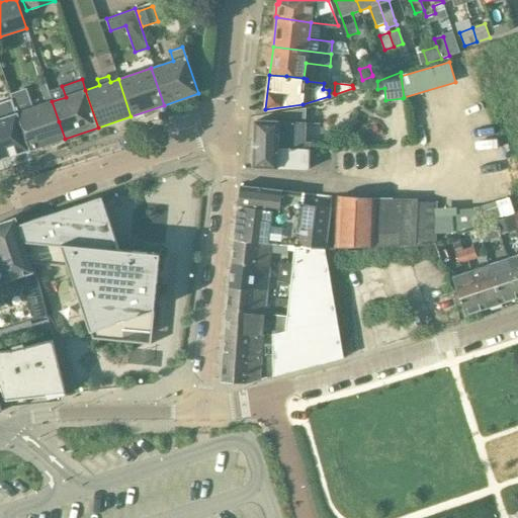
[(13,99),(0,102),(0,156),(1,160),(29,150),(24,134),(17,113),(15,107),(13,99)]
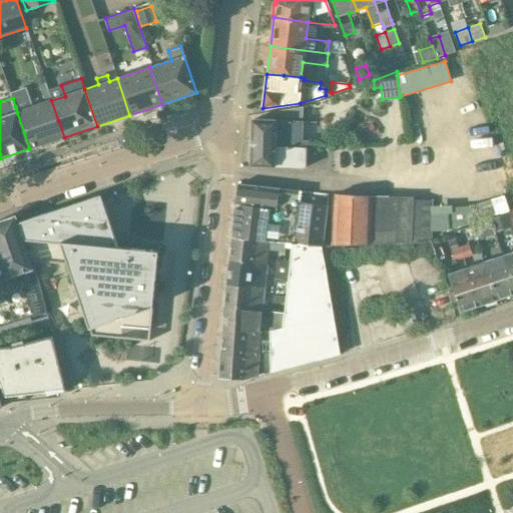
[(51,100),(17,112),(24,132),(58,120),(51,100)]
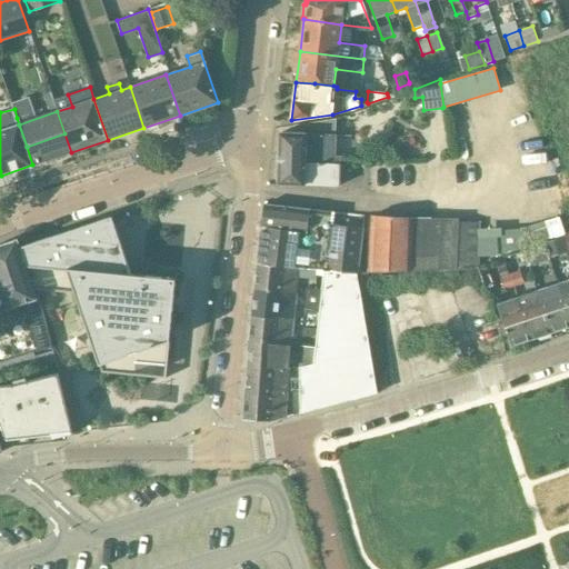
[(293,126),(293,135),(308,135),(336,136),(336,119),(293,126)]
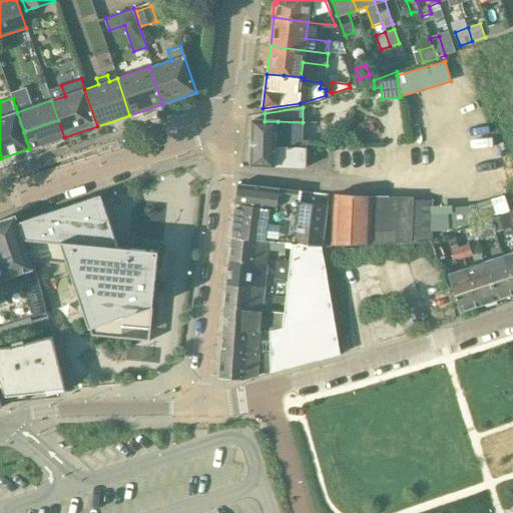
[(58,120),(24,132),(29,148),(30,149),(64,137),(58,120)]
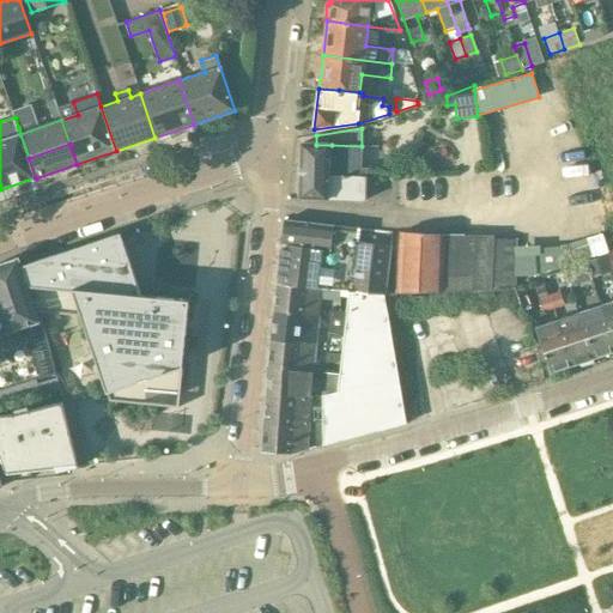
[(316,145),(302,144),(301,198),(365,200),(365,169),(360,169),(362,146),(332,145),(316,145)]
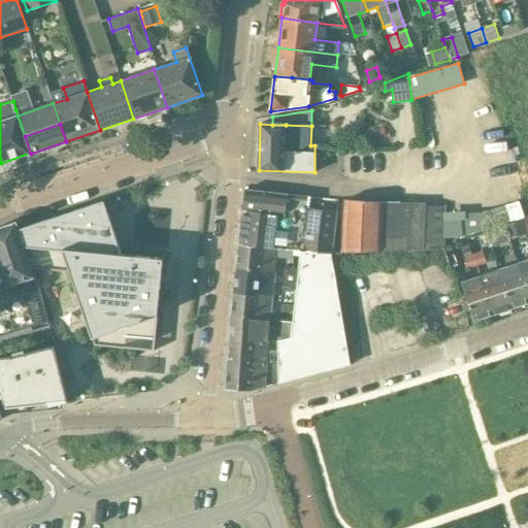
[(246,190),(244,209),(279,213),(276,248),(295,250),(301,251),(332,252),(339,200),(246,190)]
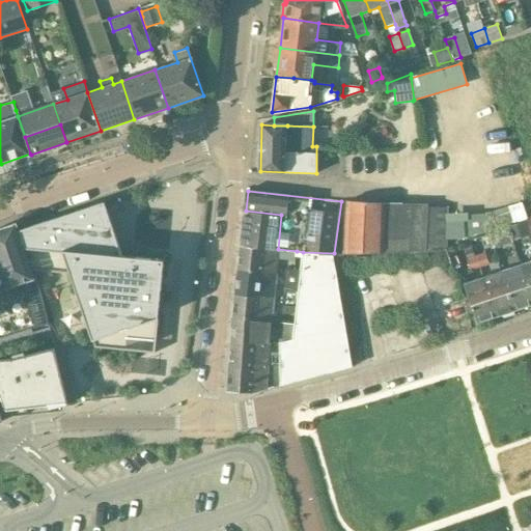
[(347,201),(345,253),(415,251),(447,250),(447,249),(447,239),(448,213),(448,207),(427,206),(427,203),(398,203),(347,201)]
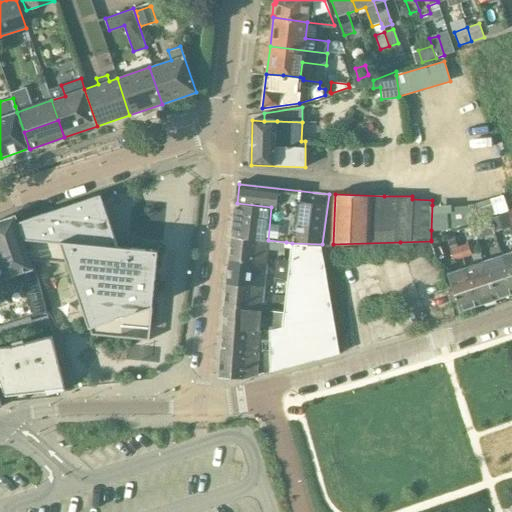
[(99,195),(17,222),(29,260),(67,263),(91,333),(148,339),(157,250),(116,246),(99,195)]
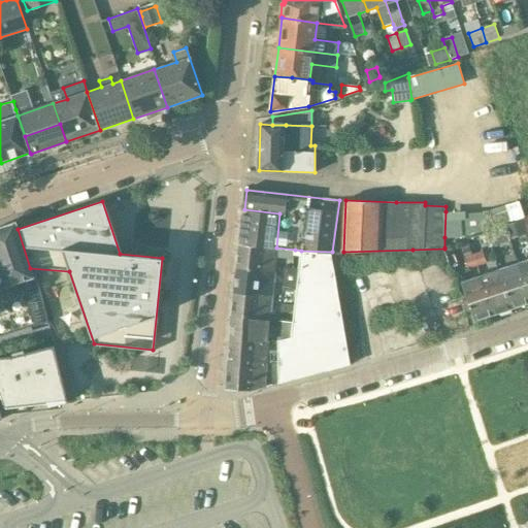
[(244,209),(240,244),(276,248),(279,213),(244,209)]
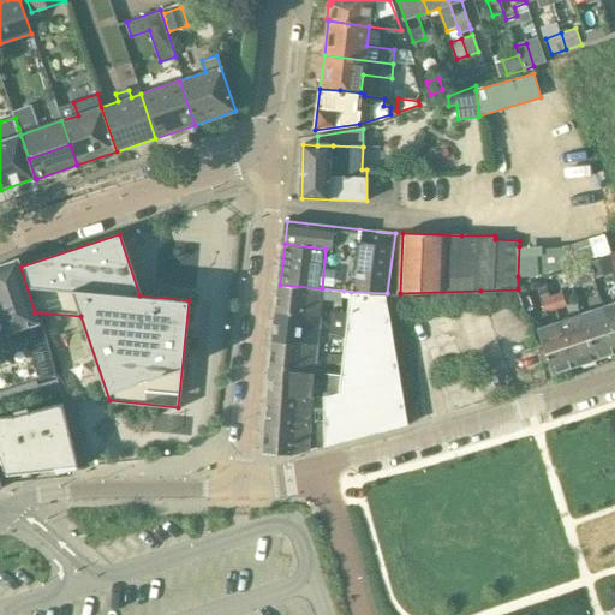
[(28,334),(42,378),(55,374),(49,346),(40,322),(39,322),(35,312),(21,267),(18,260),(0,264),(0,315),(6,333),(27,326),(28,330),(28,334)]
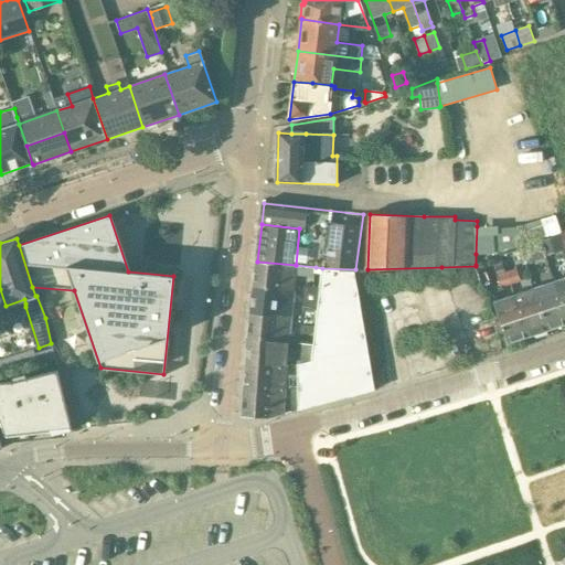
[(554,252),(550,240),(541,242),(545,254),(554,252)]
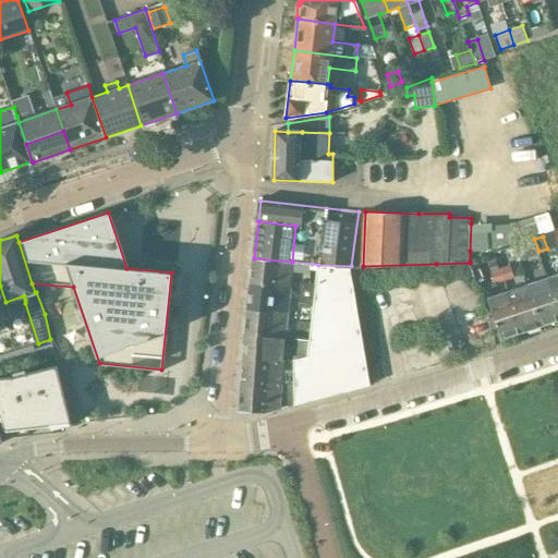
[(489,271),(494,284),(504,281),(499,269),(498,269),(494,255),(485,257),(489,271)]
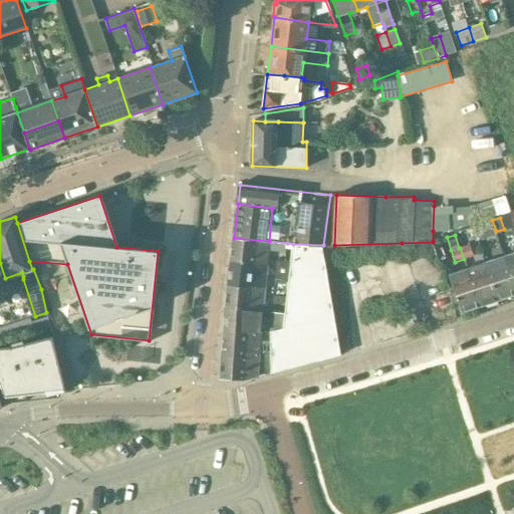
[(234,238),(231,260),(272,265),(273,258),(286,260),(287,243),(269,241),(234,238)]
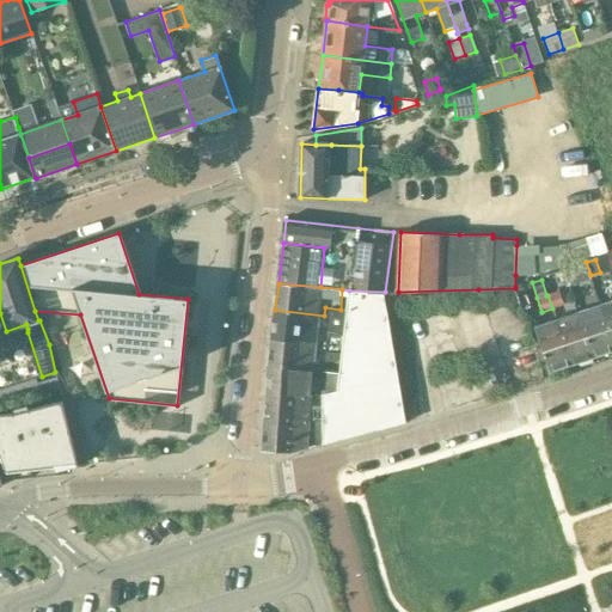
[(275,310),(273,338),(322,343),(323,329),(341,330),(349,291),(342,289),(341,310),(325,307),(324,316),(275,310)]
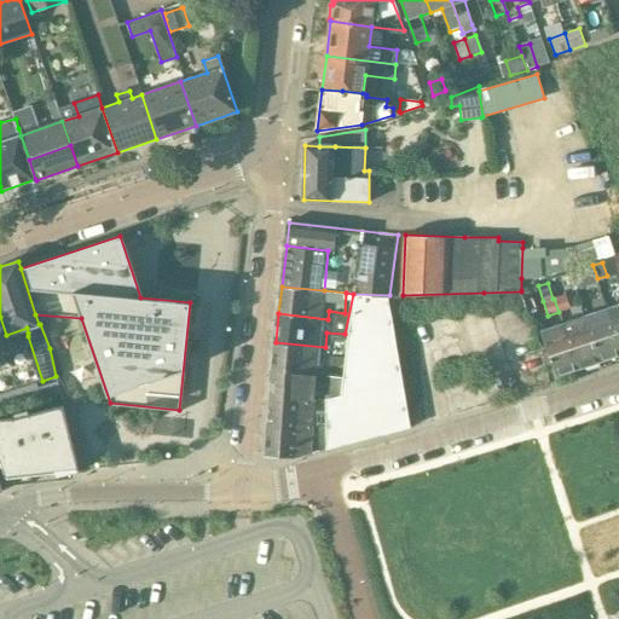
[(335,398),(320,401),(323,424),(327,449),(411,427),(392,325),(389,295),(353,294),(345,334),(340,354),(335,376),(339,376),(335,398)]
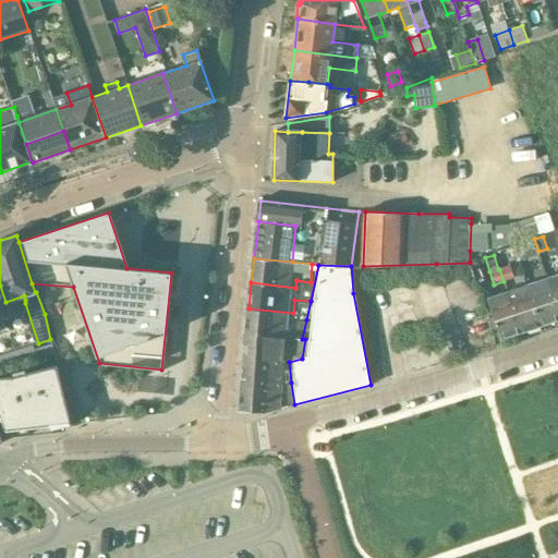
[(513,278),(510,265),(499,269),(504,281),(513,278)]
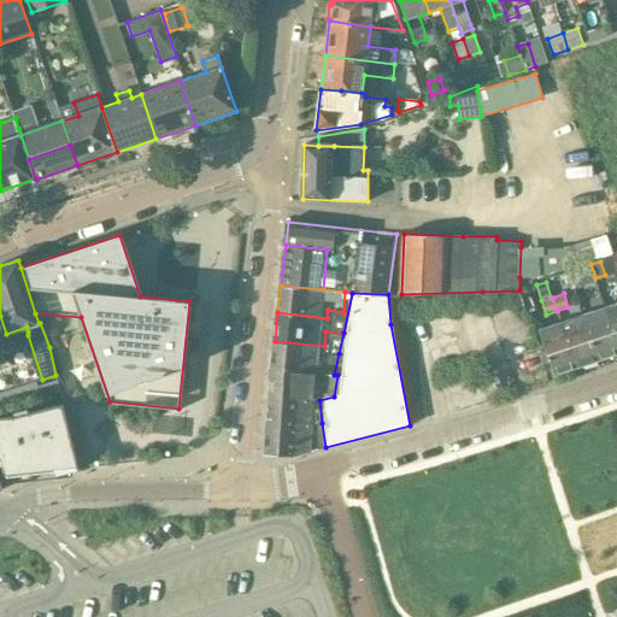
[(616,303),(605,307),(616,345),(616,303)]
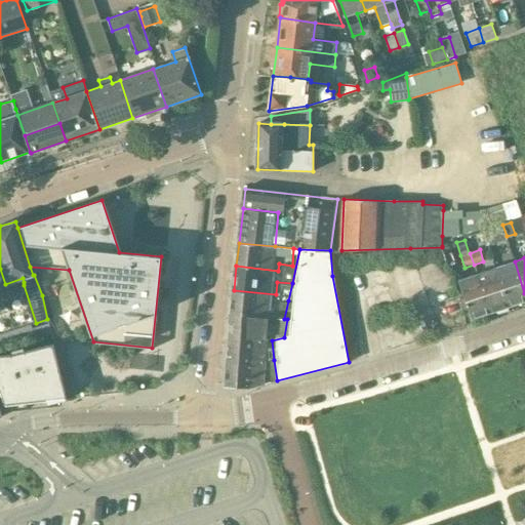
[(524,293),(515,261),(495,268),(509,307),(524,300),(524,293)]
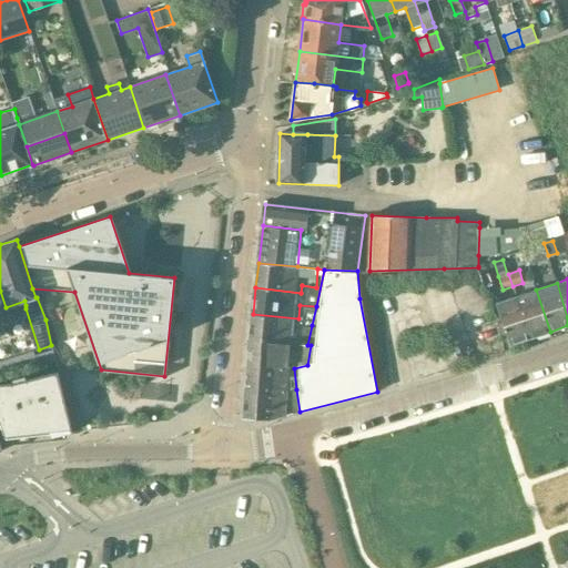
[(536,290),(516,296),(530,338),(550,332),(536,290)]
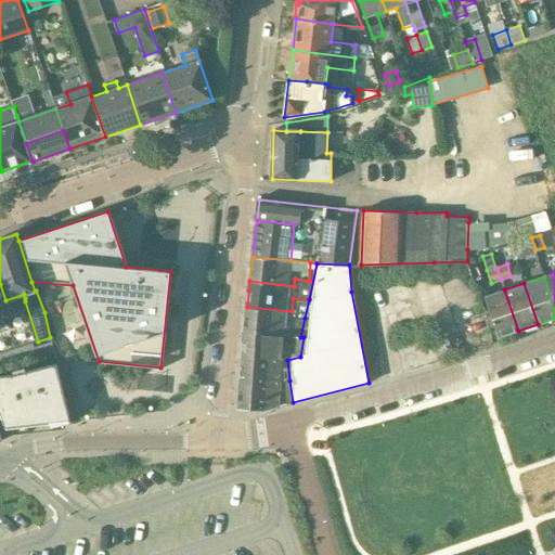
[(486,296),(499,337),(518,331),(504,289),(486,296)]
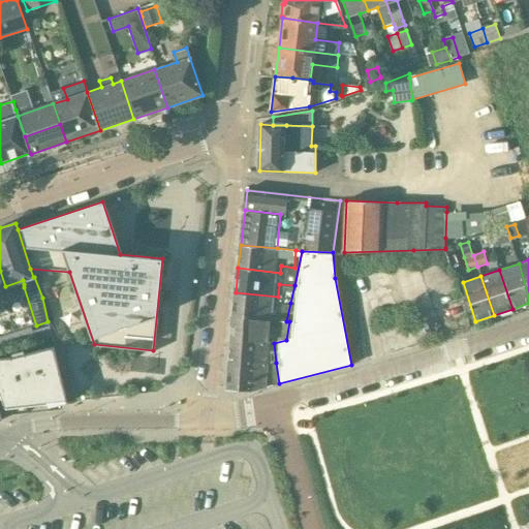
[(236,292),(232,316),(276,319),(278,302),(290,303),(294,285),(279,284),(278,297),(236,292)]
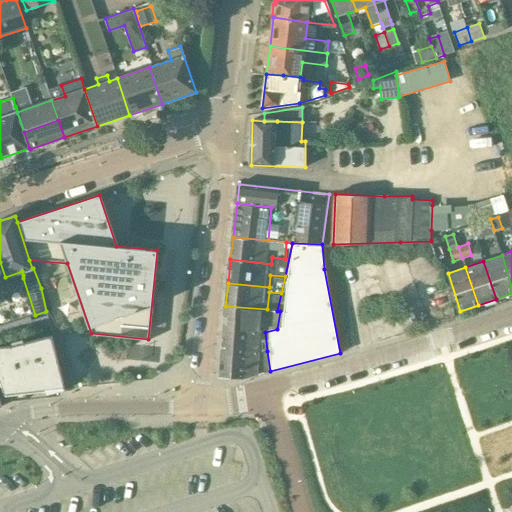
[(225,306),(223,330),(260,331),(265,331),(267,310),(277,311),(281,293),(269,292),(267,309),(225,306)]
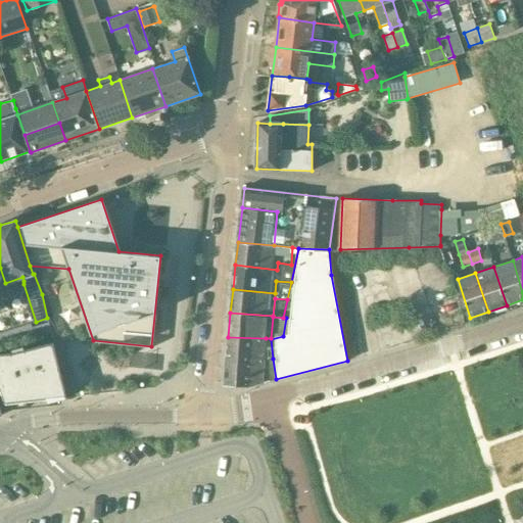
[(228,337),(226,361),(264,364),(265,359),(273,359),(271,339),(283,336),(286,318),(283,318),(273,317),(271,338),(266,338),(228,337)]
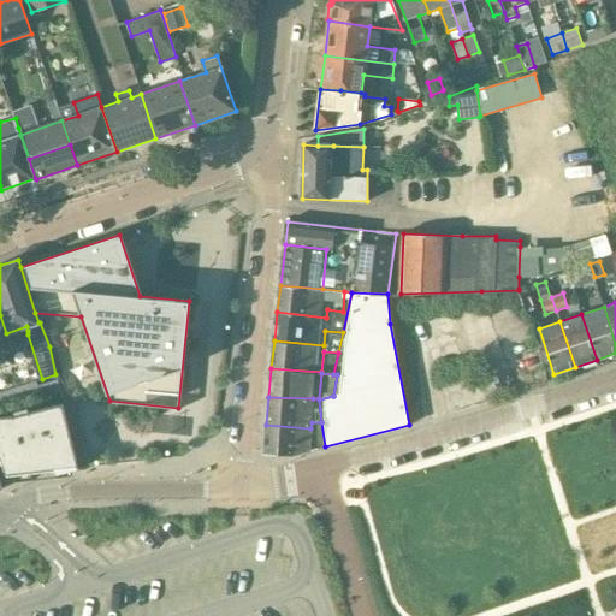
[(89,460),(75,401),(64,404),(78,462),(89,460)]
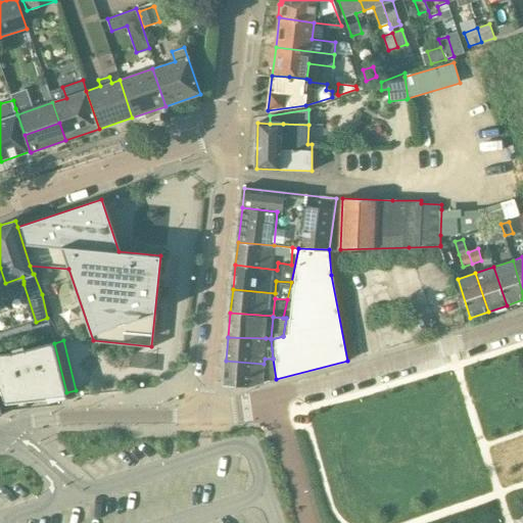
[(53,342),(0,351),(0,387),(6,403),(67,396),(66,392),(54,343),(53,342)]
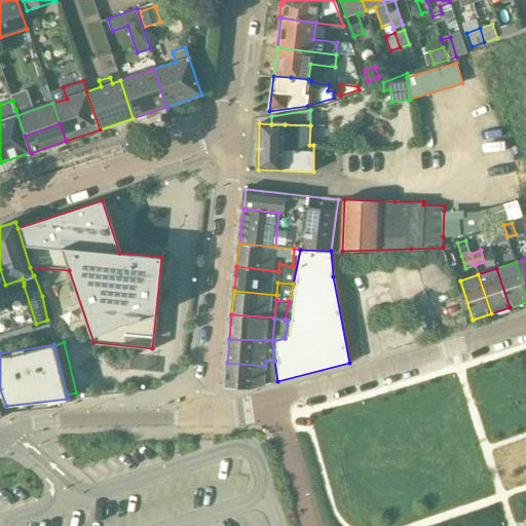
[(227,363),(225,387),(250,389),(264,386),(277,383),(277,381),(274,361),(266,361),(265,366),(227,363)]
